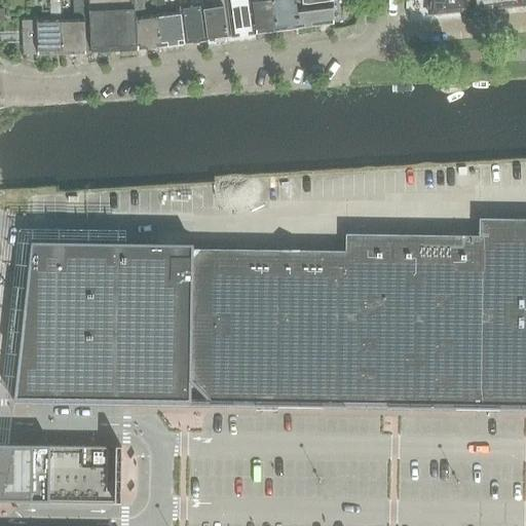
[(31,22),(23,22),(23,47),(32,47),(34,47),(37,47),(37,55),(60,55),(62,55),(61,21),(60,0),(49,0),(50,22),(37,22),(34,22),(31,22)]
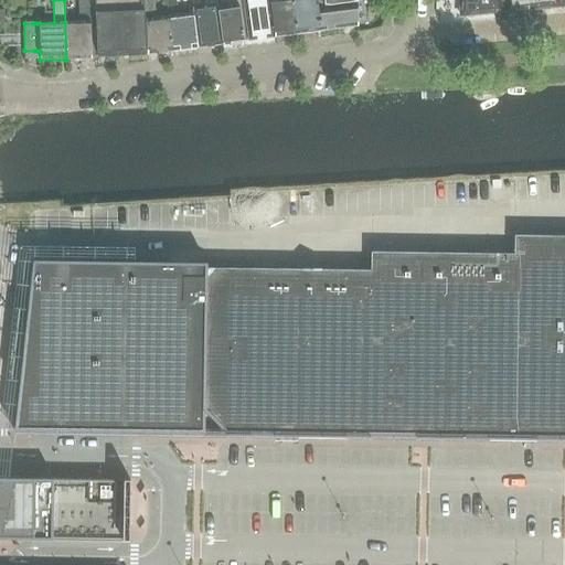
[(91,20),(96,20),(95,0),(77,0),(78,22),(65,22),(66,60),(92,59),(91,20)]
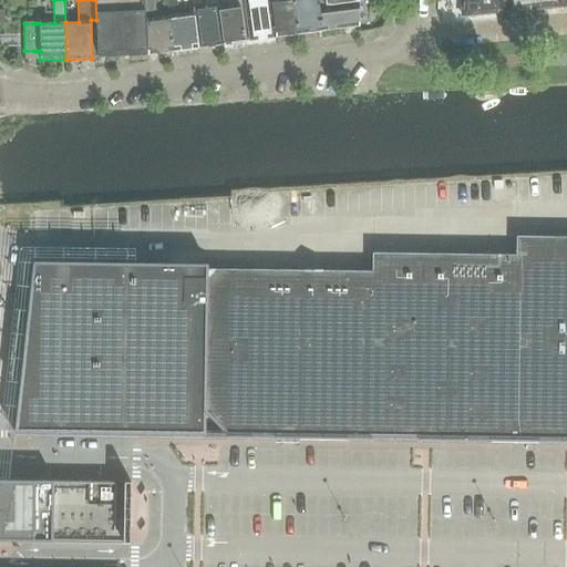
[(144,19),(143,0),(95,0),(96,20),(98,57),(146,54),(144,19)]
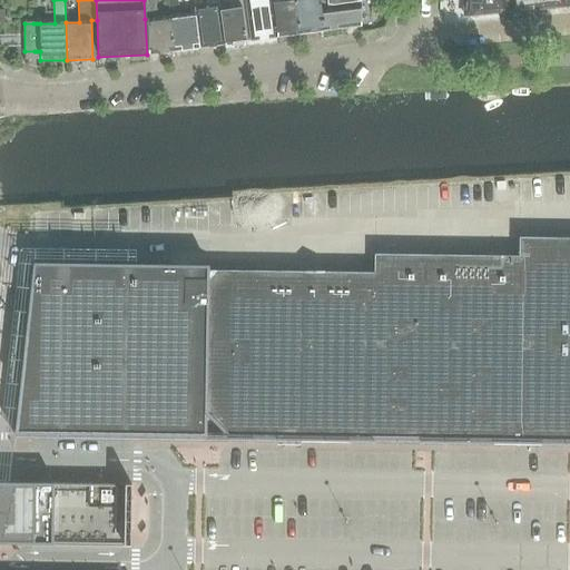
[(144,0),(145,19),(147,19),(148,55),(174,51),(169,16),(157,18),(155,0),(144,0)]
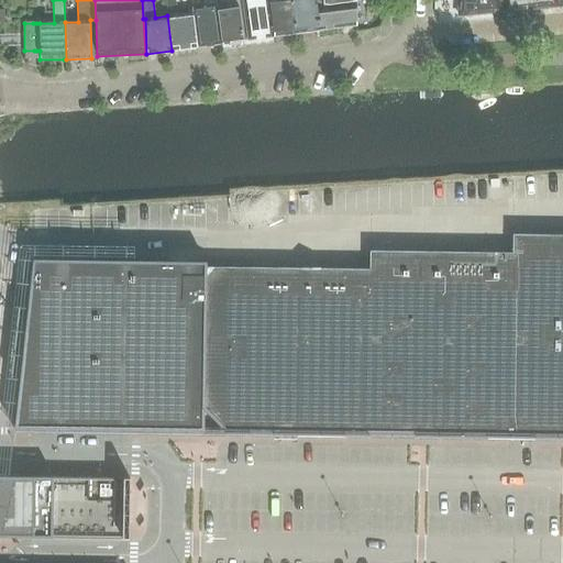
[(196,47),(191,12),(177,14),(175,0),(165,0),(167,15),(172,51),(196,47)]
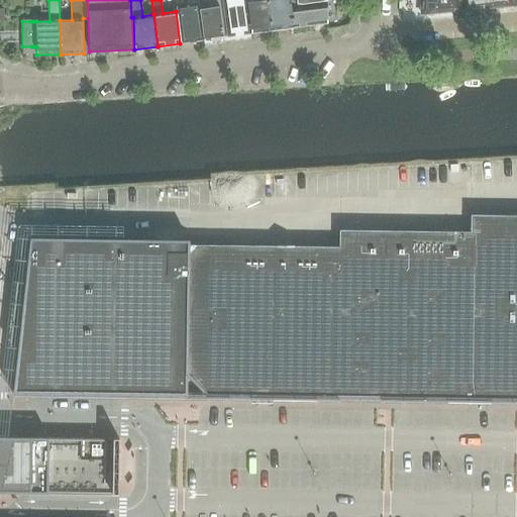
[(185,0),(174,0),(176,11),(180,43),(203,40),(199,4),(186,6),(185,0)]
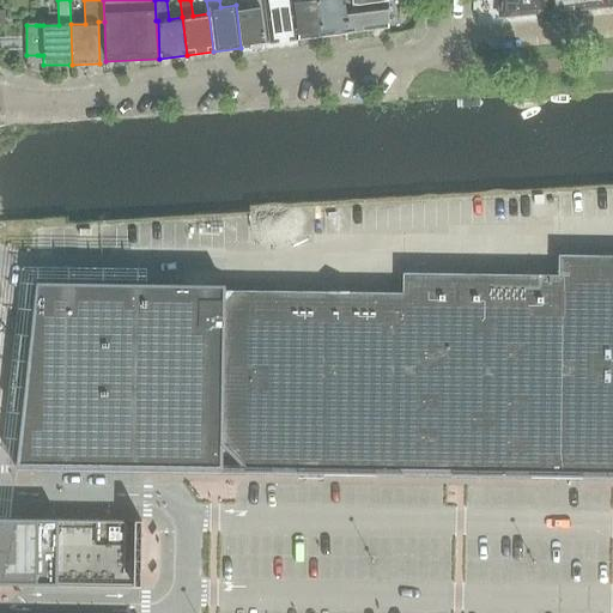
[(265,44),(260,10),(248,11),(247,0),(235,0),(236,5),(241,48),(248,48),(253,50),(261,49),(263,46),(265,44)]
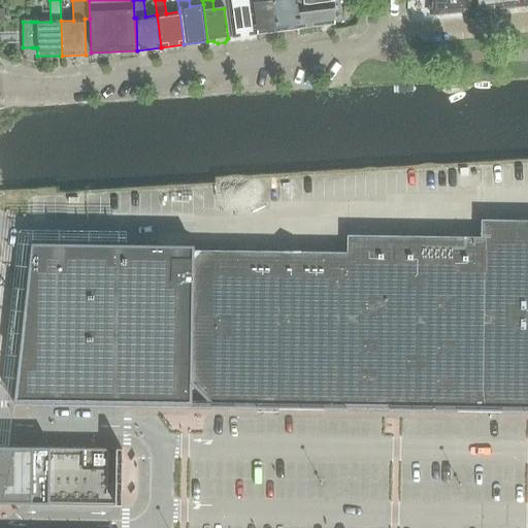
[(252,0),(228,0),(233,38),(257,35),(252,0)]
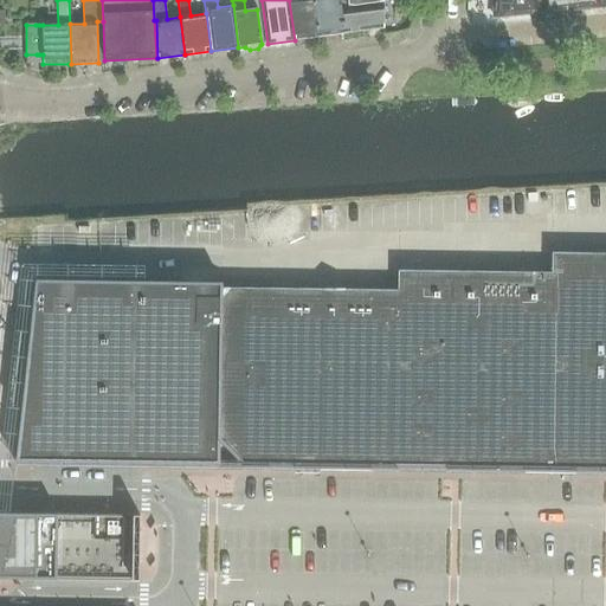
[(289,0),(295,40),(320,37),(314,0),(289,0)]
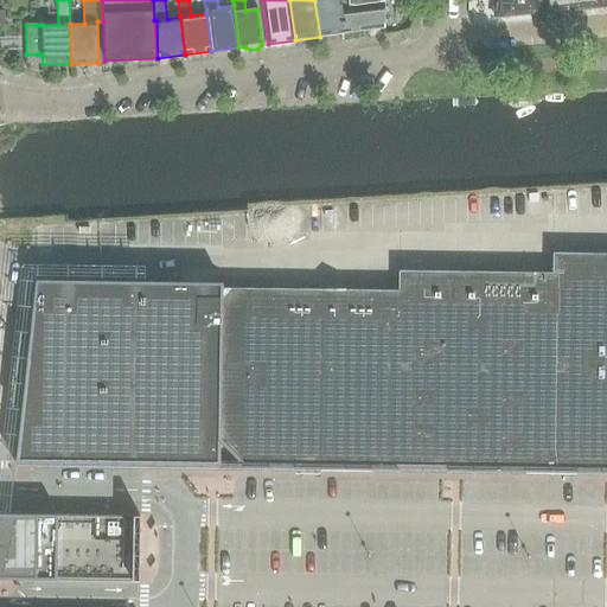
[(337,0),(314,0),(320,37),(344,34),(340,12),(340,5),(338,5),(337,0)]
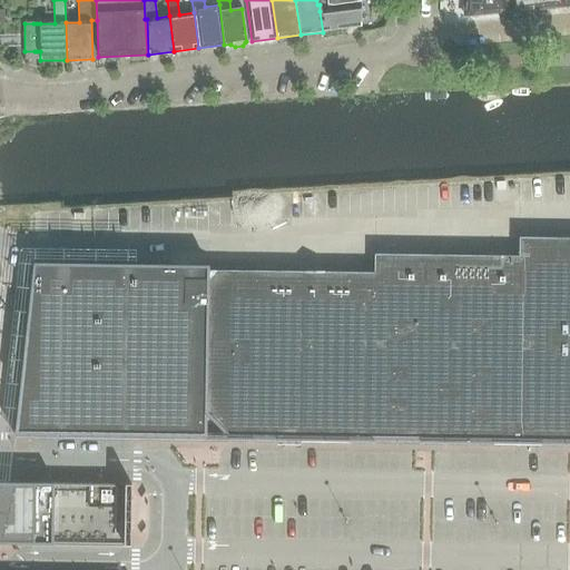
[(464,0),(464,16),(493,13),(505,11),(504,0),(464,0)]
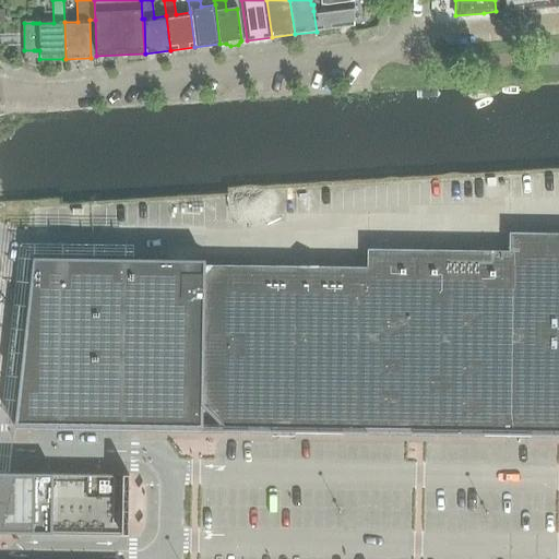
[(499,0),(500,12),(525,9),(524,0),(499,0)]
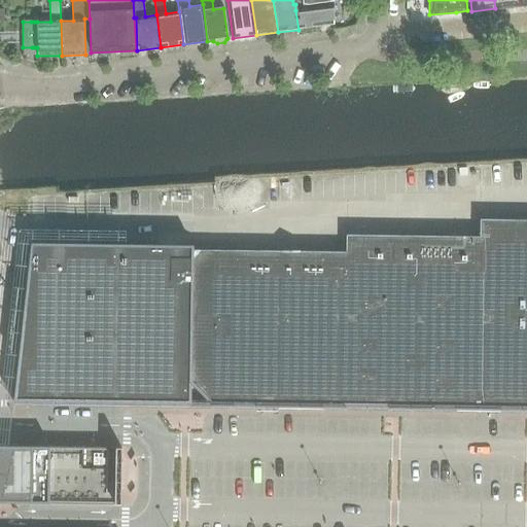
[(526,0),(494,0),(495,8),(520,6),(526,5),(526,0)]
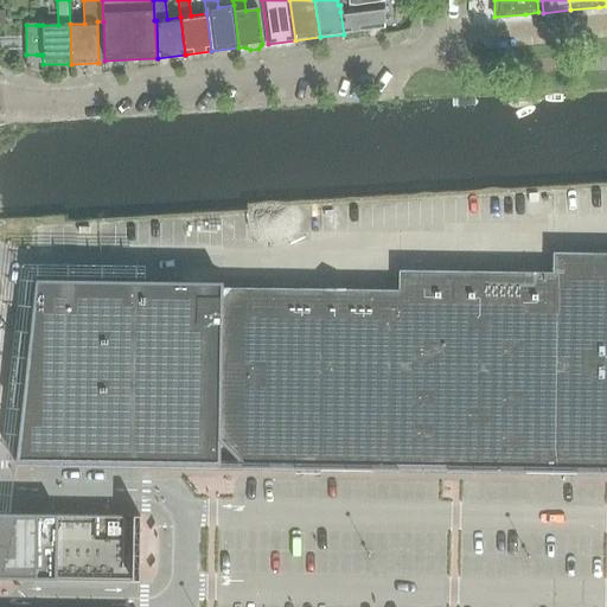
[(397,2),(396,14),(408,16),(409,2),(397,2)]
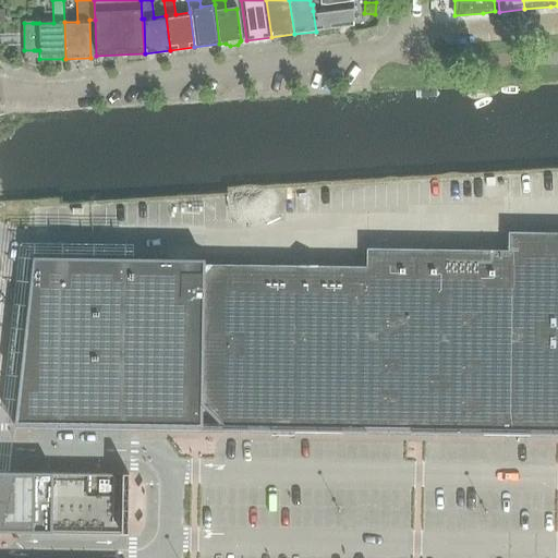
[(316,32),(351,27),(352,5),(313,11),(316,32)]
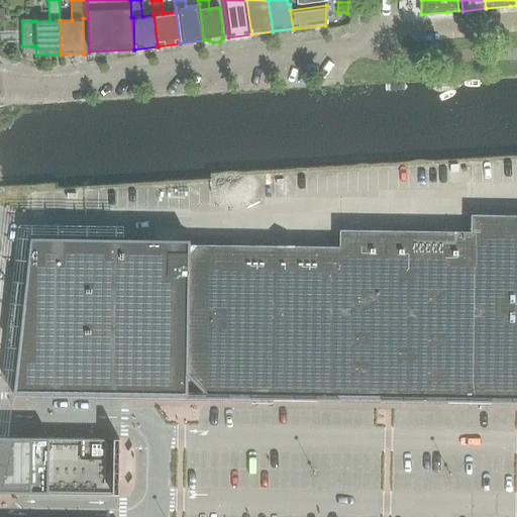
[(30,239),(13,394),(187,396),(206,396),(516,400),(516,216),(470,216),(470,232),(339,230),(338,247),(189,245),(189,241),(84,240),(30,239)]
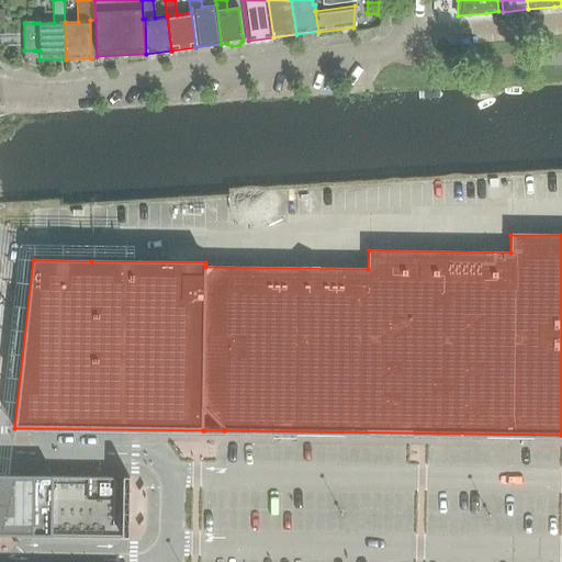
[(128,539),(128,526),(130,478),(11,476),(3,506),(0,519),(0,536),(123,538),(128,539)]
